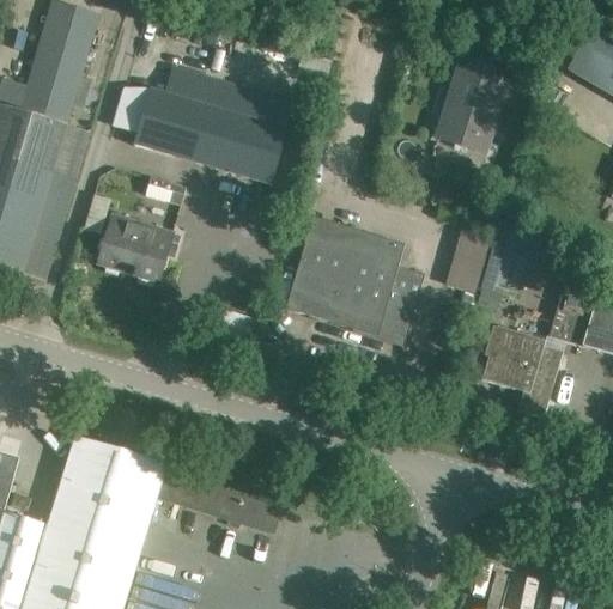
[(0,84),(0,265),(46,279),(91,132),(67,125),(99,14),(54,0),(50,0),(25,85),(2,78),(0,84)]
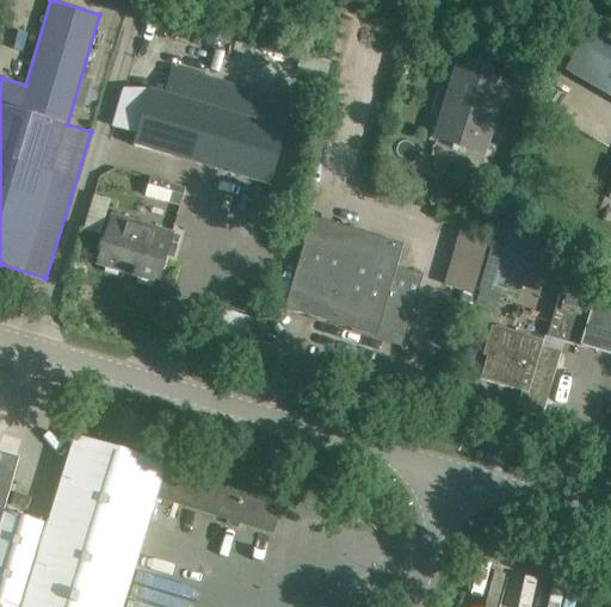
[(581,73),(610,90),(610,31),(608,29),(581,73)]
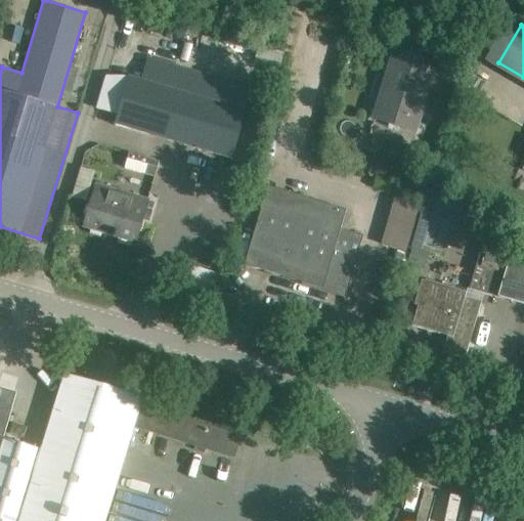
[(258,43),(254,58),(279,66),(284,51),(258,43)]
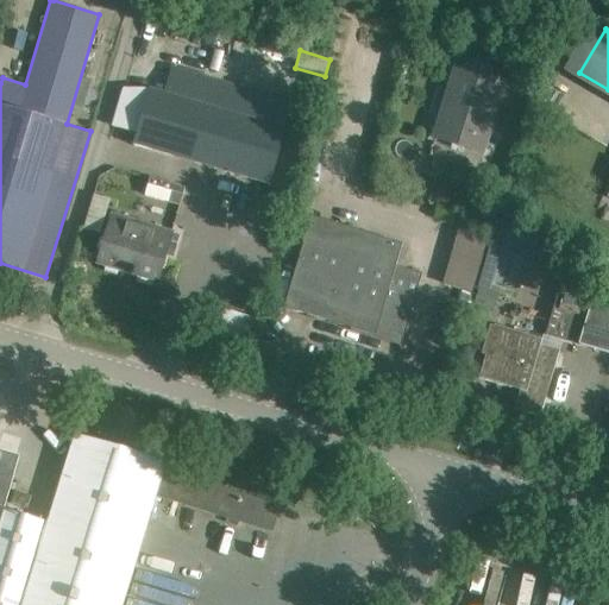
[(506,80),(454,62),(431,137),(482,153),(506,80)]
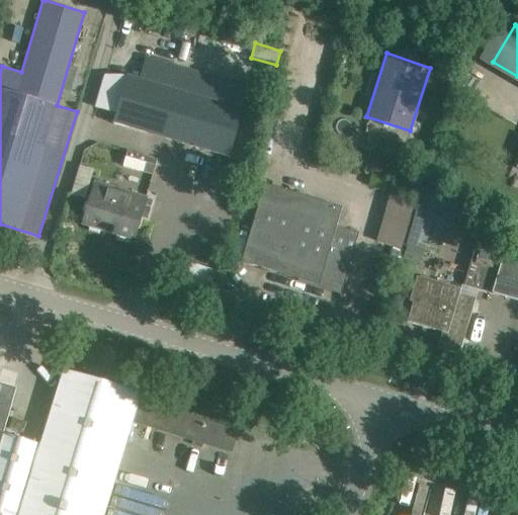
[(141,77),(127,74),(113,120),(229,155),(250,83),(147,54),(141,77)]
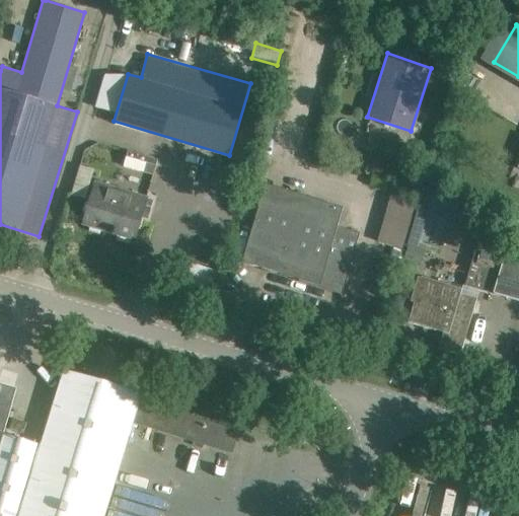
[(128,149),(124,165),(153,174),(157,158),(128,149)]
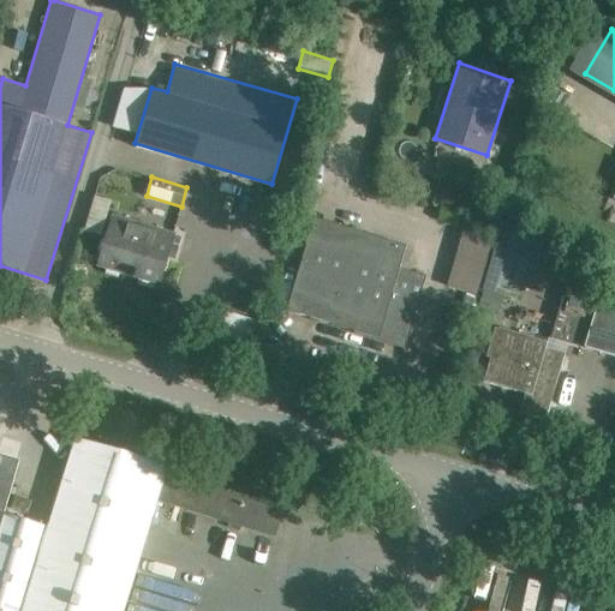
[(137,220),(114,214),(106,243),(97,240),(90,262),(121,271),(123,267),(135,270),(133,276),(136,277),(137,276),(159,282),(174,231),(137,220)]
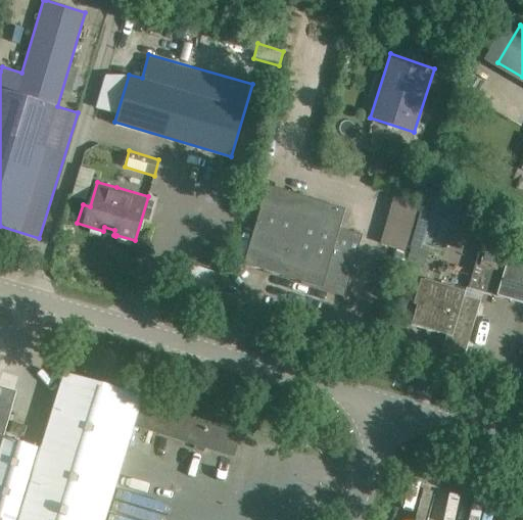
[(287,190),(268,184),(244,263),(303,280),(304,275),(342,286),(352,253),(357,254),(363,233),(340,226),(346,208),(319,199),(287,190)]
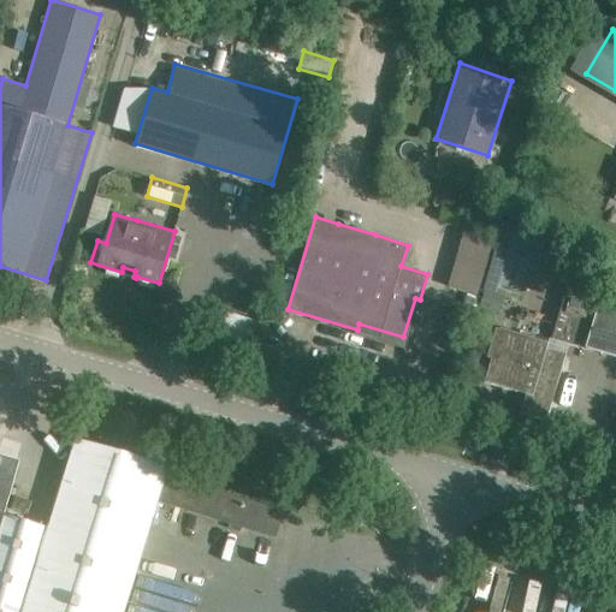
[(170,248),(178,250),(183,236),(175,233),(170,248)]
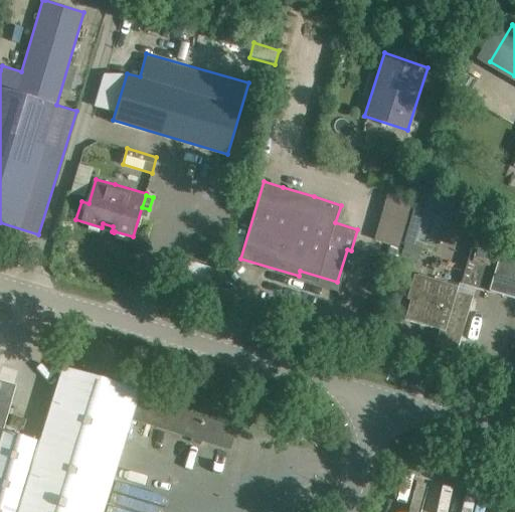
[(514,256),(503,246),(474,238),(461,282),(514,297),(514,256)]
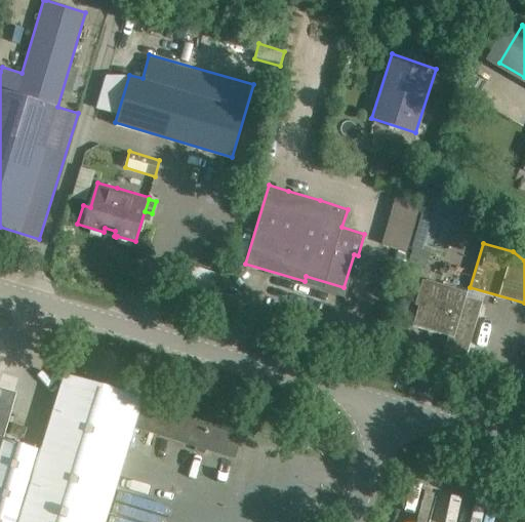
[(428,267),(433,252),(414,246),(410,261),(428,267)]
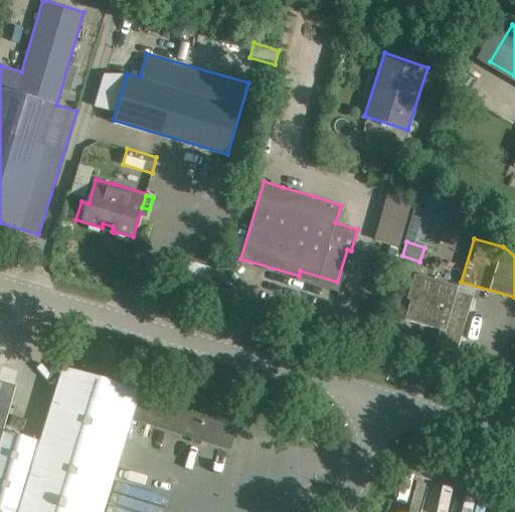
[(165,273),(210,287),(216,267),(171,252),(165,273)]
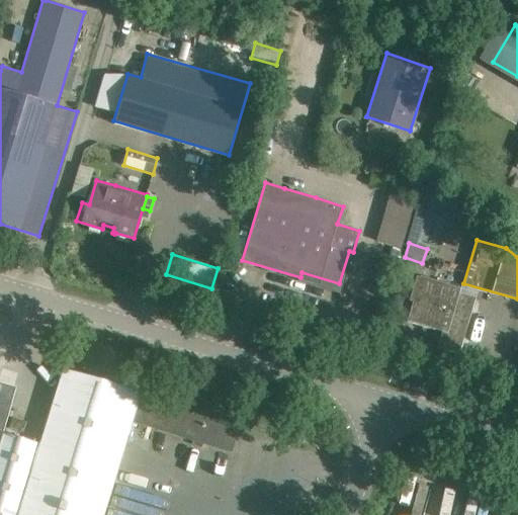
[(394,289),(387,309),(400,313),(407,289),(410,276),(398,273),(394,289)]
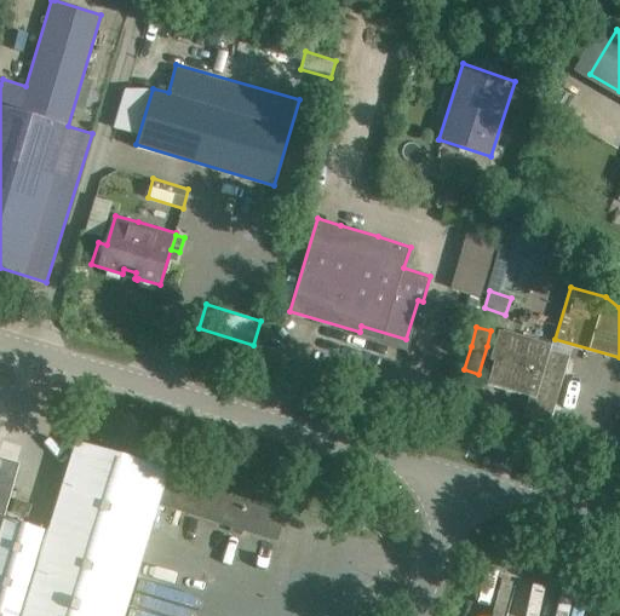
[(551,341),(503,330),(494,358),(488,383),(529,395),(524,414),(550,421),(569,355),(549,350),(551,341)]
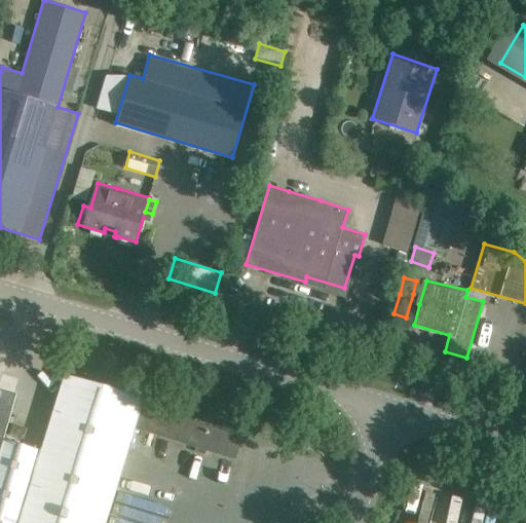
[(0,522),(105,522),(135,425),(235,457),(242,436),(142,405),(144,399),(65,374),(42,450),(20,443),(0,509),(0,522)]
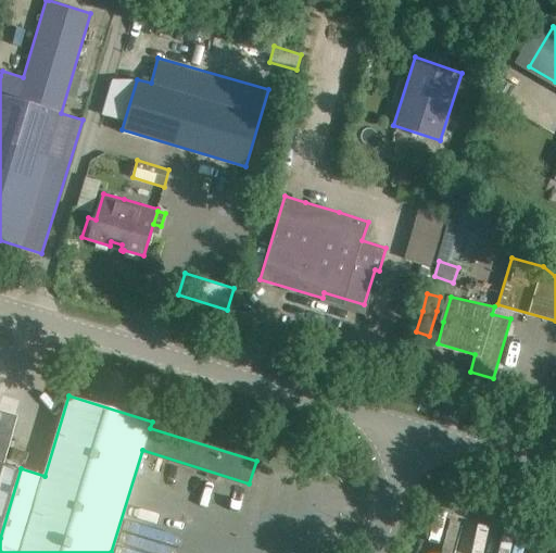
[(0,538),(21,468),(3,464),(17,415),(0,410),(0,538)]
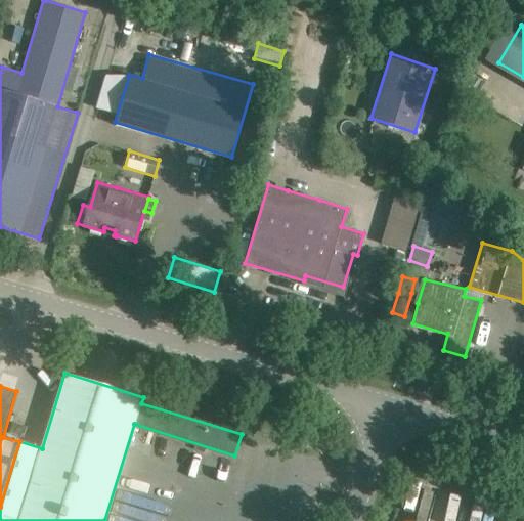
[(27,426),(13,421),(10,431),(24,435),(27,426)]
